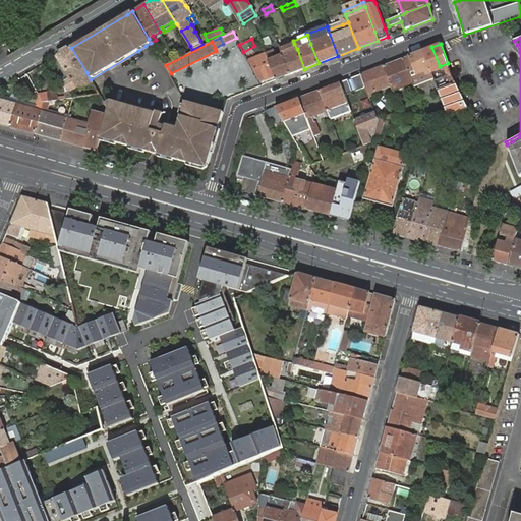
[(290,74),(304,69),(297,49),(292,51),(289,45),(280,49),(283,55),(290,74)]
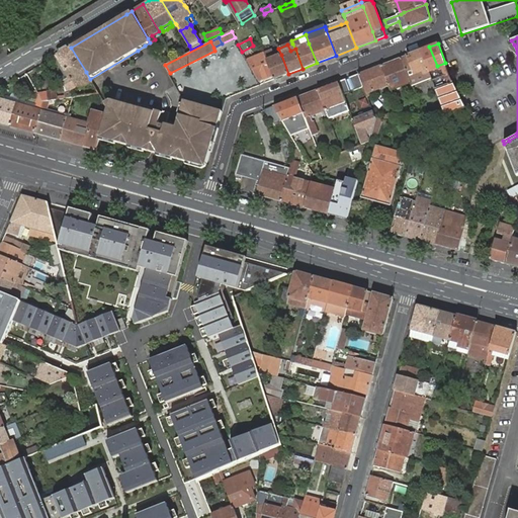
[(517,56),(517,55),(517,53),(514,45),(509,47),(517,56)]
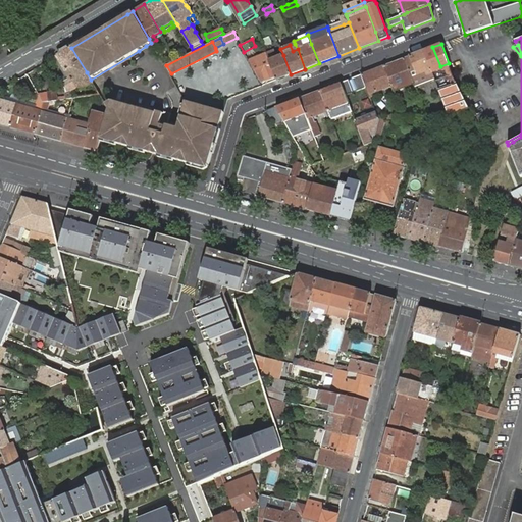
[(449,116),(468,111),(469,109),(453,75),(449,63),(440,66),(432,47),(424,50),(432,73),(449,116)]
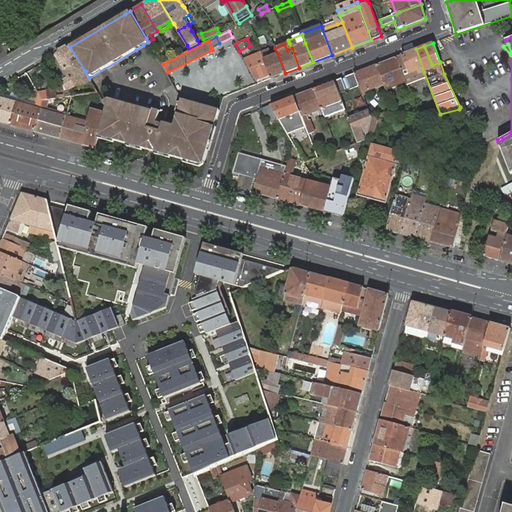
[(85,71),(70,47),(56,55),(71,80),(78,75),(83,84),(92,82),(89,78),(85,71)]
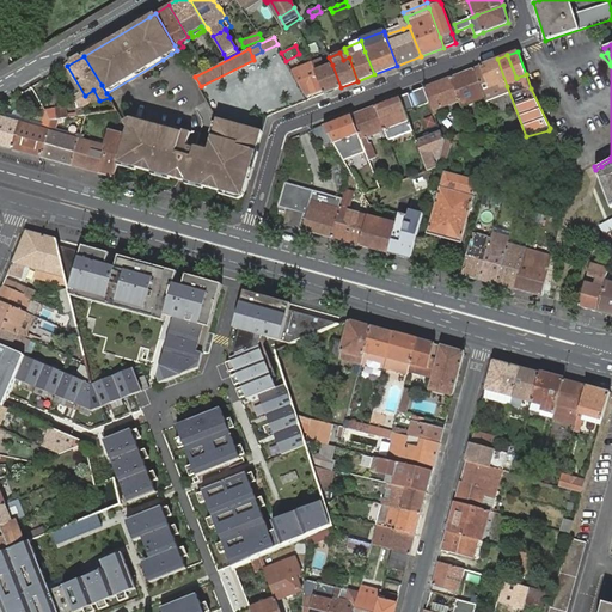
[(484,96),(507,86),(497,59),(473,68),(484,96)]
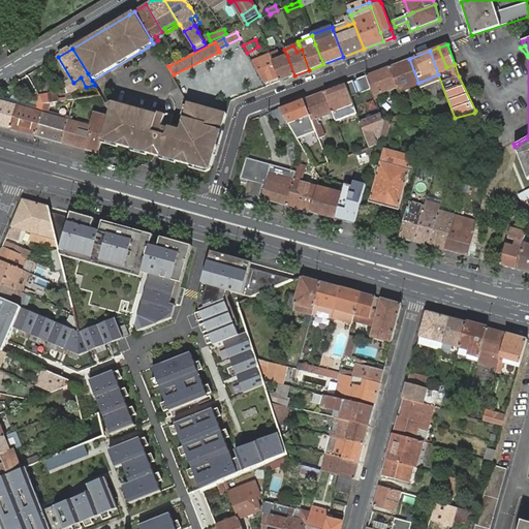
[(252,62),(265,84),(279,78),(273,61),(270,55),(252,62)]
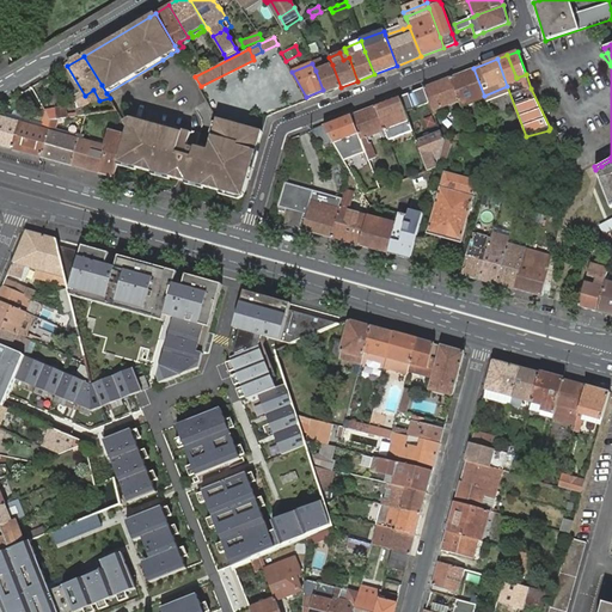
[(323,90),(324,93),(341,87),(332,65),(316,71),(323,90)]
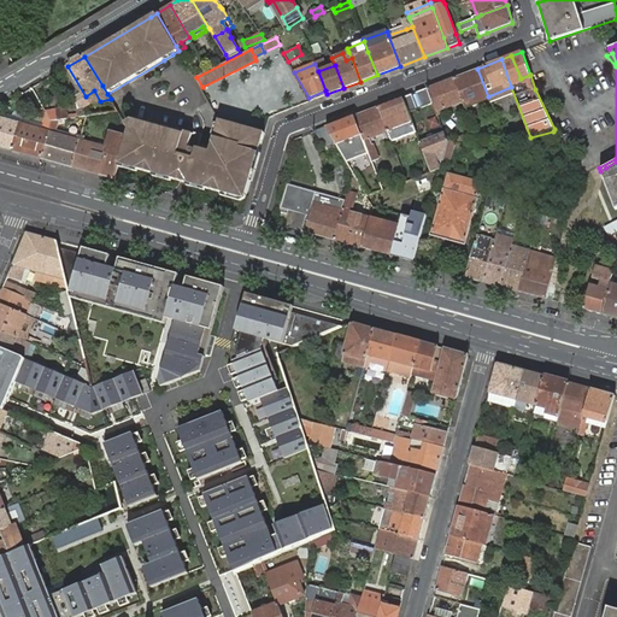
[(463,100),(465,107),(488,98),(488,97),(477,69),(454,77),(463,100)]
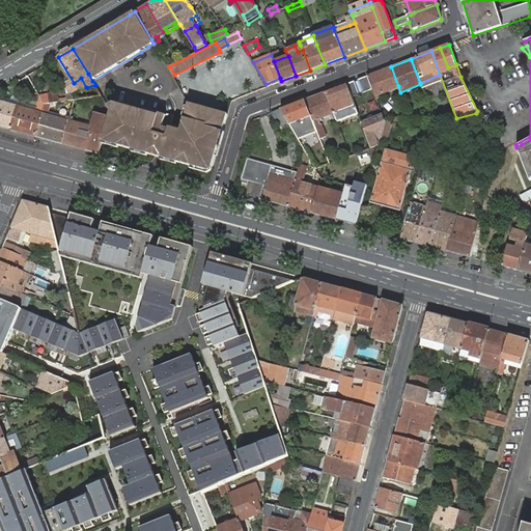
[(372,89),(376,99),(380,98),(379,93),(398,86),(391,66),(367,76),(372,89)]
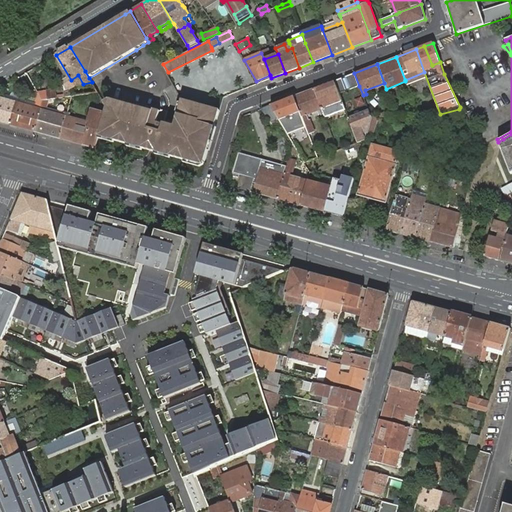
[(359,86),(354,73),(345,77),(350,89),(356,87),(359,86)]
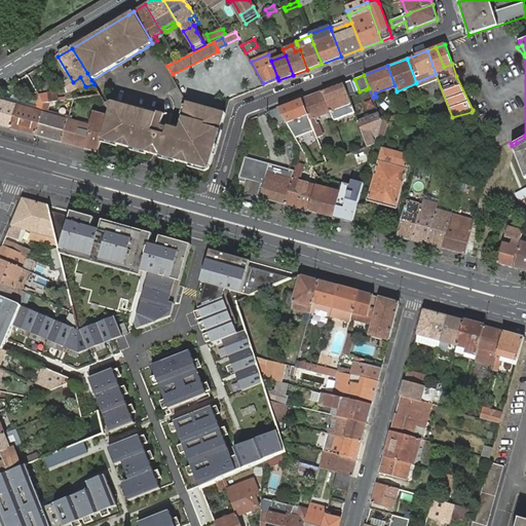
[(351,80),(343,83),(348,97),(357,94),(351,80)]
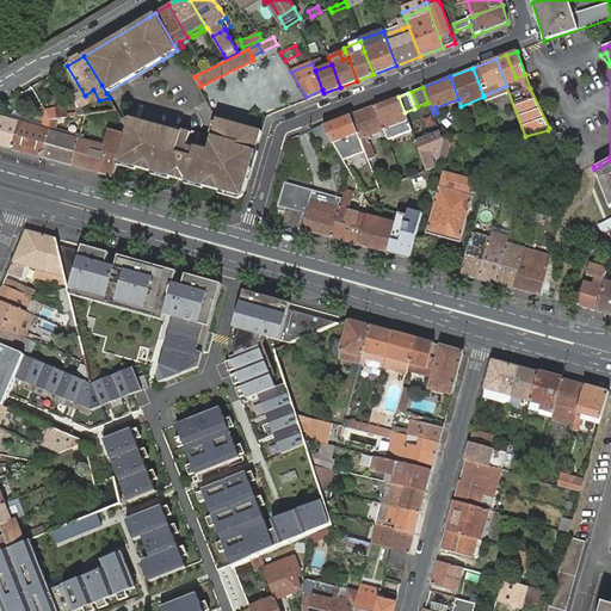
[(386,135),(388,140),(412,130),(405,112),(399,97),(375,106),(386,135)]
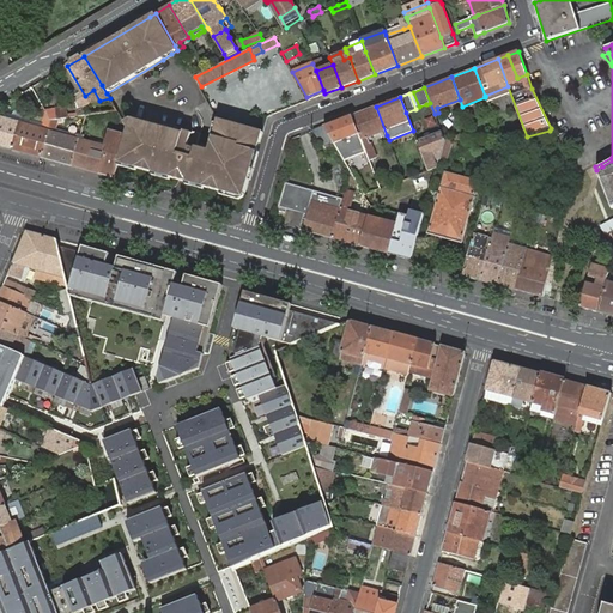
[(77,104),(66,103),(66,107),(67,119),(79,116),(77,105),(77,104)]
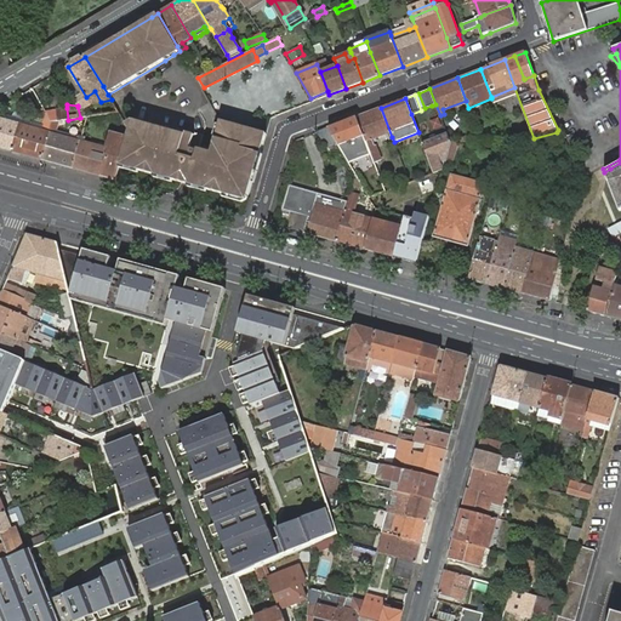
[(60,121),(68,120),(67,108),(56,109),(57,121),(60,121)]
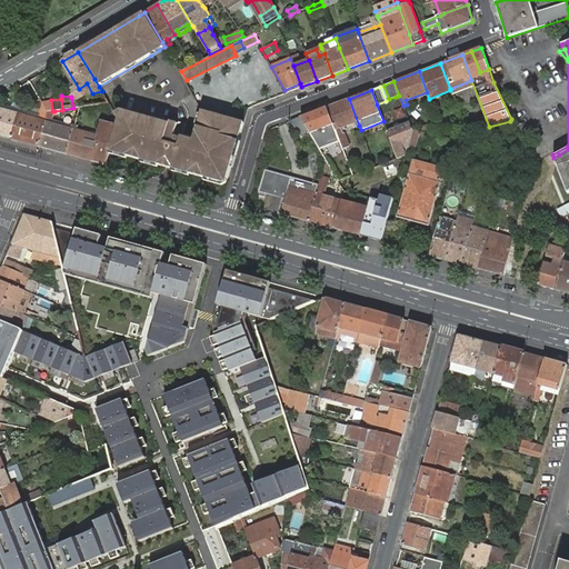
[(349,99),(327,107),(341,142),(343,149),(349,147),(343,133),(340,127),(355,121),(357,127),(359,126),(349,99)]
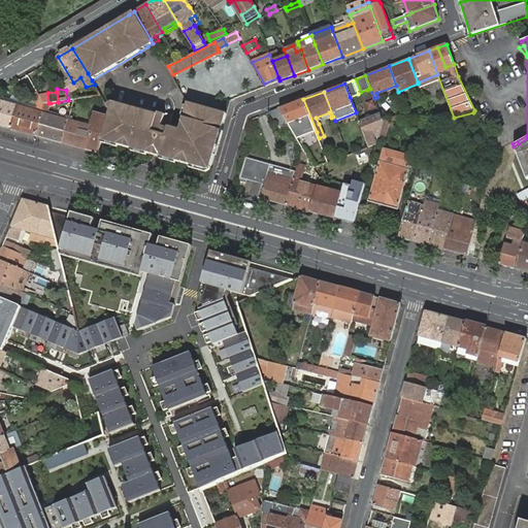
[(9,128),(35,135),(41,112),(44,103),(40,97),(37,105),(25,101),(23,103),(18,106),(9,128)]
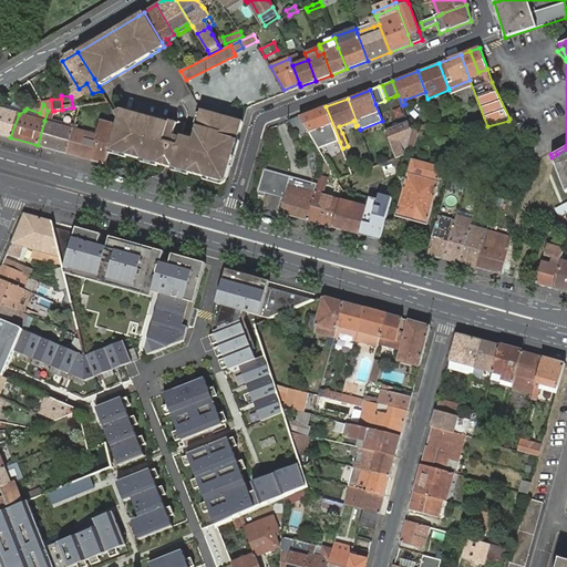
[(318,148),(340,142),(326,106),(299,117),(307,131),(318,148)]
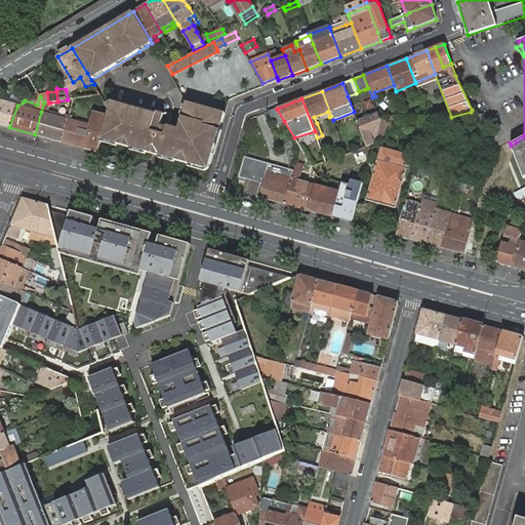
[(365,109),(373,107),(371,98),(363,102),(365,109)]
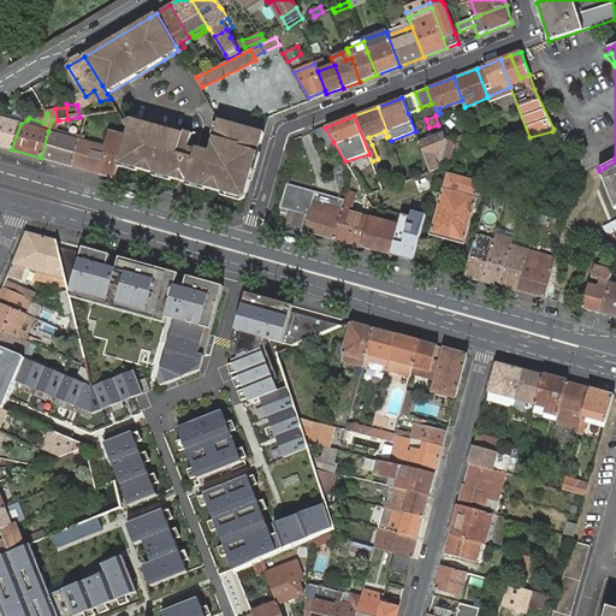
[(0,146),(11,149),(21,124),(6,120),(0,118),(0,146)]
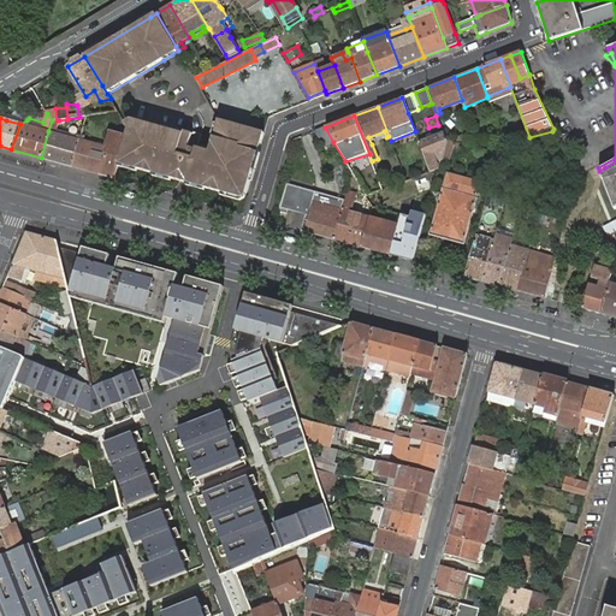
[(265,132),(219,120),(212,148),(206,147),(199,144),(201,134),(196,131),(193,134),(191,136),(132,119),(125,124),(129,129),(126,137),(123,152),(119,165),(181,182),(182,173),(189,176),(188,183),(242,199),(246,196),(265,132)]
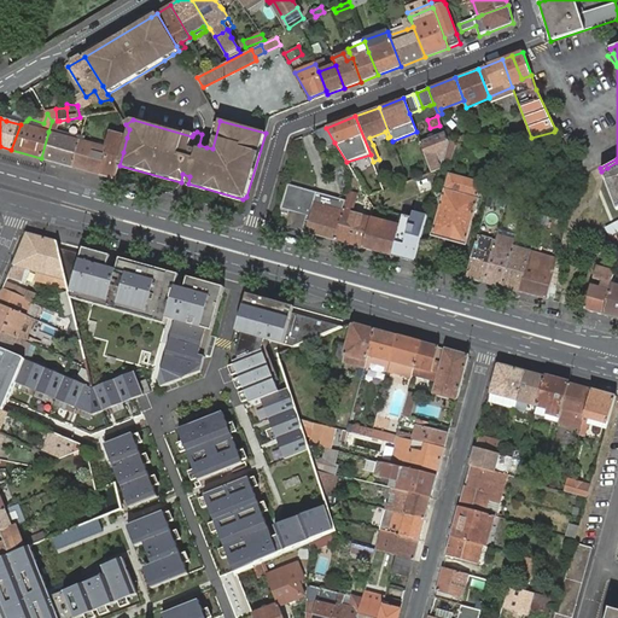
[(41,158),(73,167),(81,136),(79,135),(79,134),(76,133),(75,135),(70,133),(69,138),(56,134),(57,129),(59,121),(57,121),(52,121),(48,132),(41,158)]
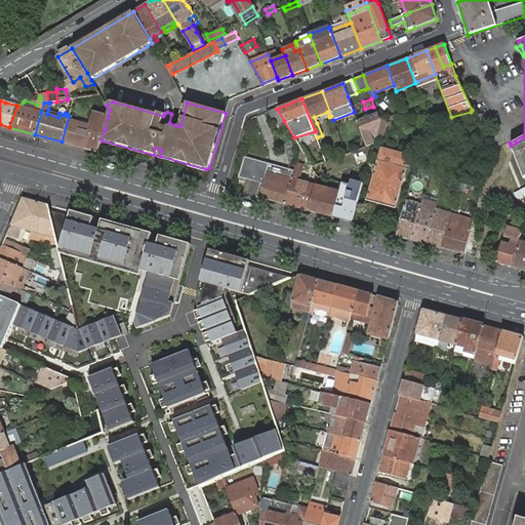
[(277,109),(268,112),(276,125),(284,121),(277,109)]
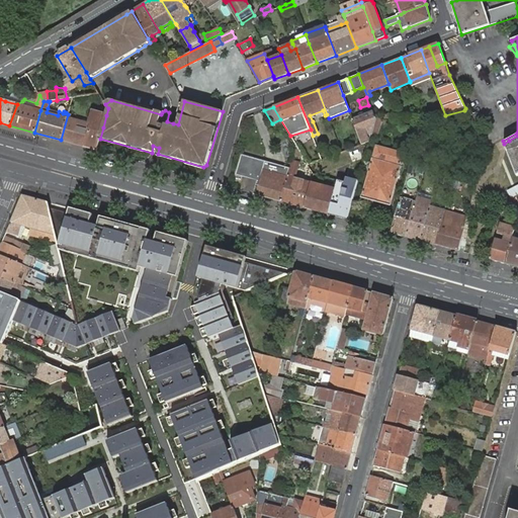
[(103,127),(106,115),(91,111),(88,123),(91,124),(92,121),(98,123),(97,126),(103,127)]
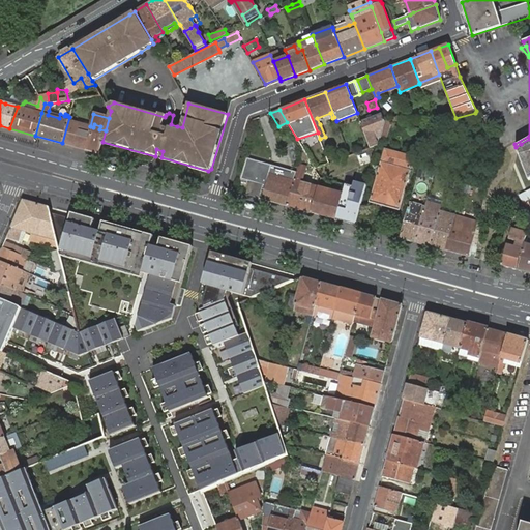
[(370,148),(377,145),(384,120),(382,114),(360,122),(370,148)]
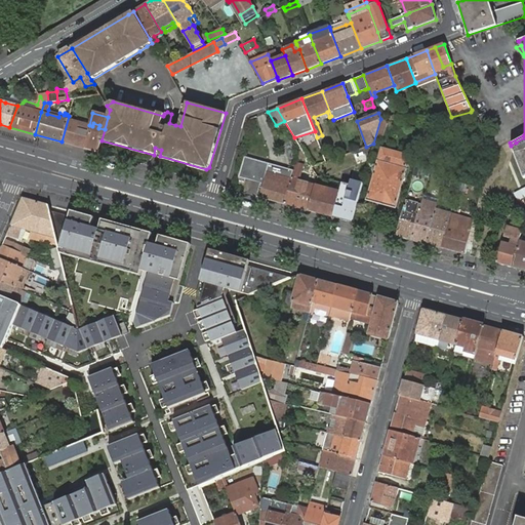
[(62,142),(92,151),(98,128),(99,125),(93,123),(92,126),(89,125),(71,120),(72,117),(69,116),(62,142)]
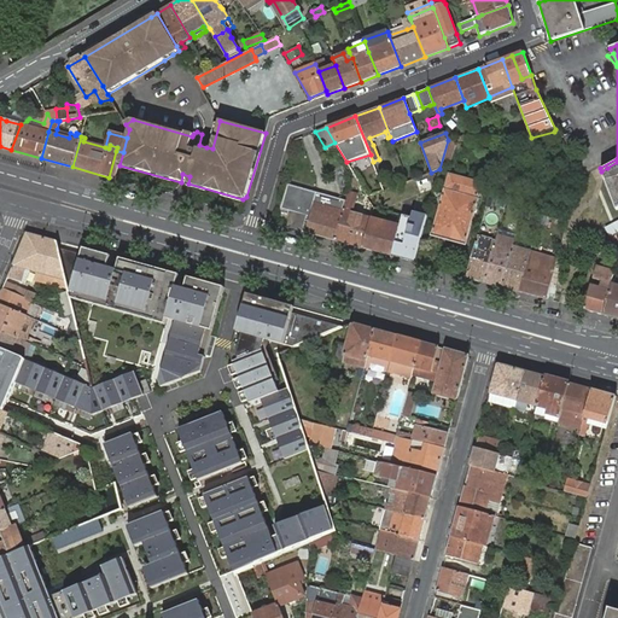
[(449,141),(443,161),(452,163),(456,144),(449,141)]
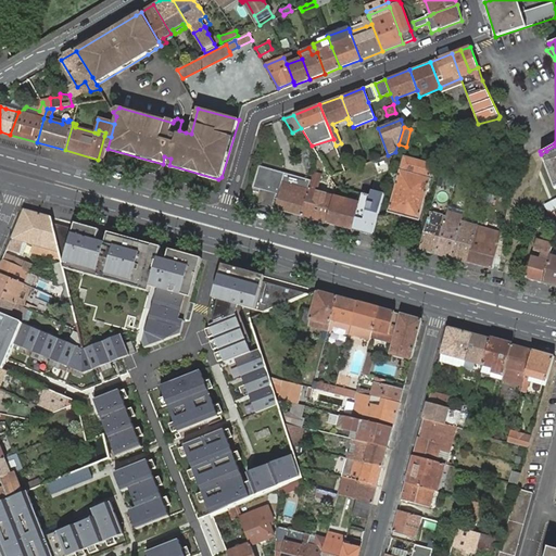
[(104,161),(108,149),(111,137),(104,136),(98,160),(104,161)]
